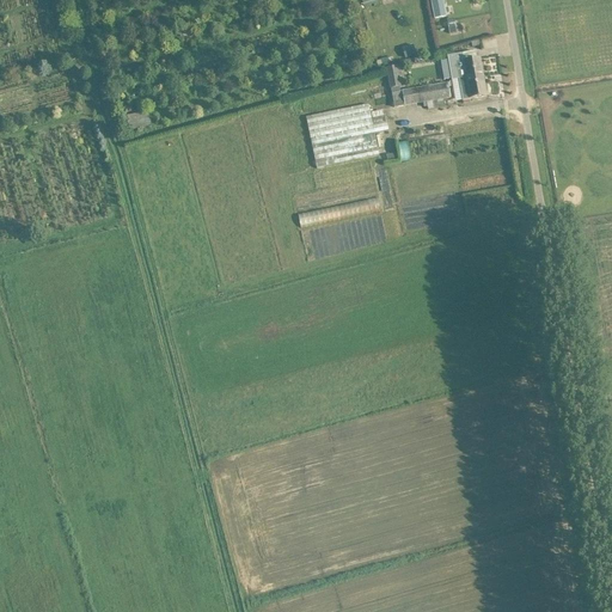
[(441,0),(430,0),(435,22),(446,19),(441,0)]
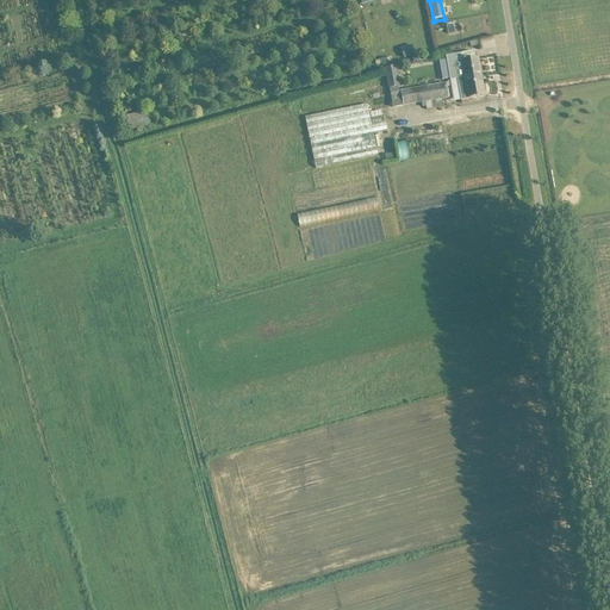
[(478,58),(475,58),(474,51),(446,56),(450,80),(458,79),(465,78),(472,76),(472,79),(481,78),(478,58)]
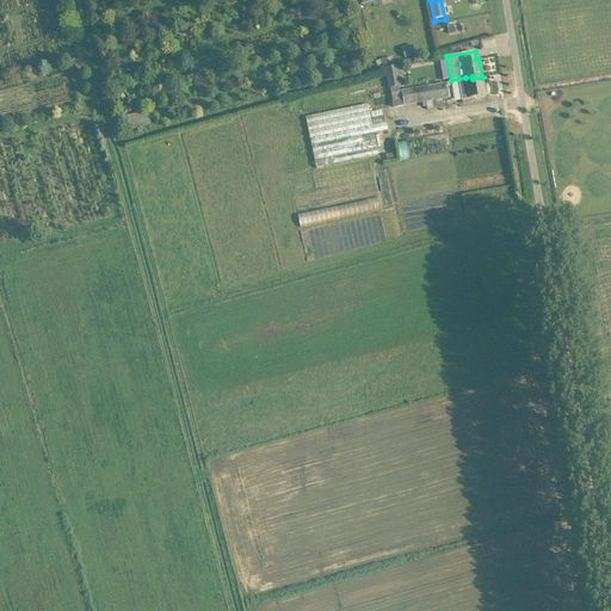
[(402,76),(400,66),(387,68),(390,88),(401,86),(400,76),(402,76)]
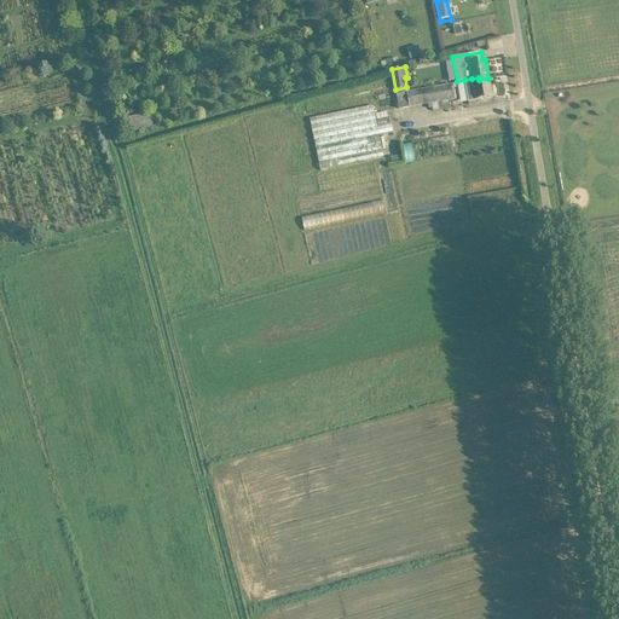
[(492,98),(489,79),(479,80),(479,77),(472,79),(464,80),(467,88),(466,88),(468,102),(492,98)]
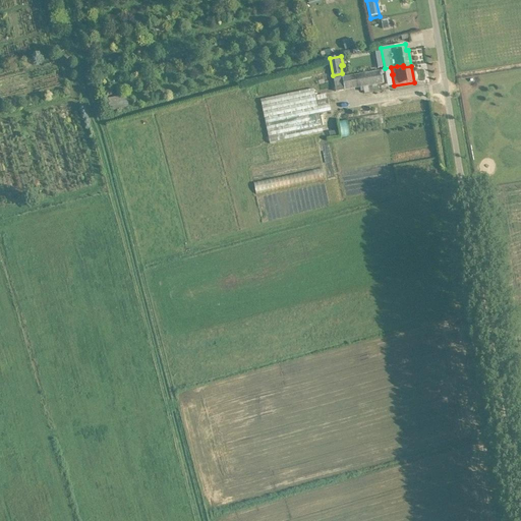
[(335,92),(344,90),(383,83),(381,71),(333,79),(335,92)]
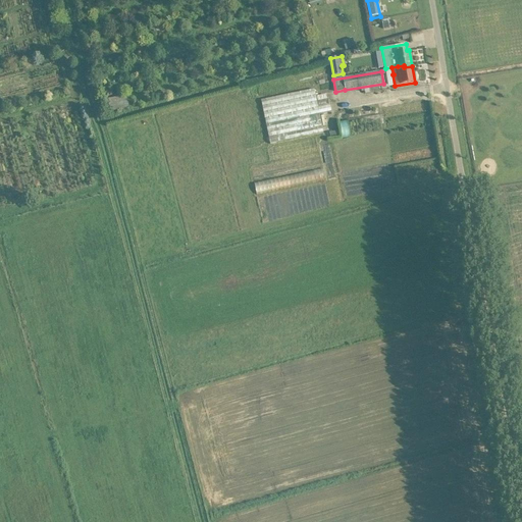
[(318,114),(331,111),(328,99),(326,99),(325,94),(316,96),(317,102),(316,102),(314,90),(261,100),(270,144),(322,134),(318,114)]
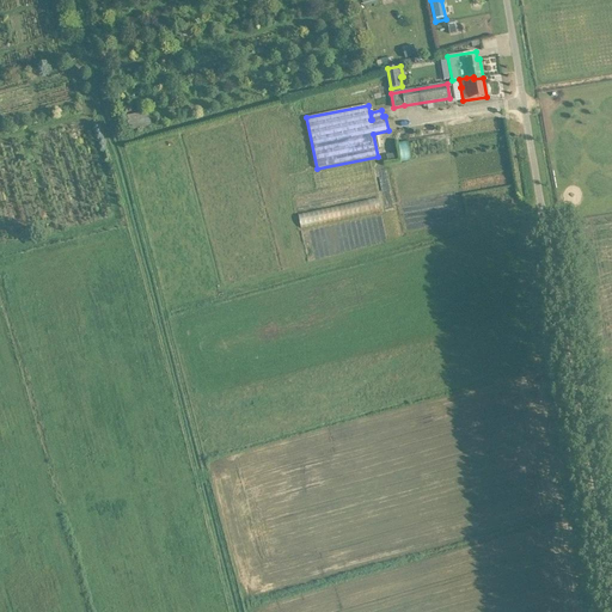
[(448,154),(445,134),(398,142),(401,163),(448,154)]
